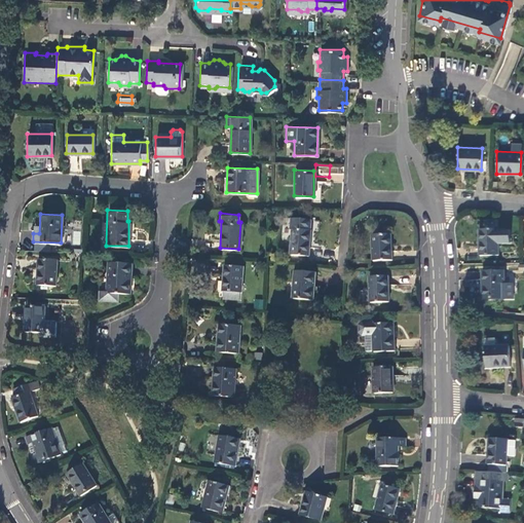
[(309,218),(290,216),(289,227),(291,228),(289,253),(307,255),(309,228),(308,228),(309,218)]
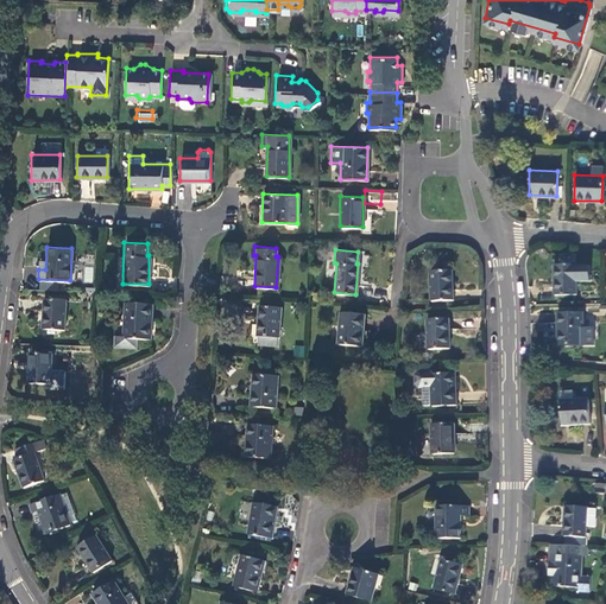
[(575,262),(553,262),(553,292),(575,292),(575,262)]
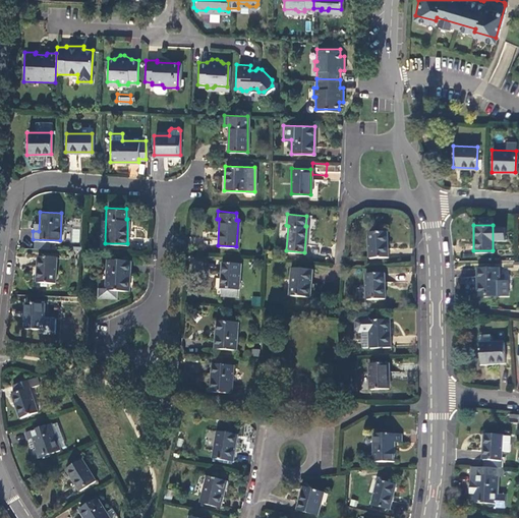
[(386,230),(366,230),(367,256),(387,255),(386,230)]
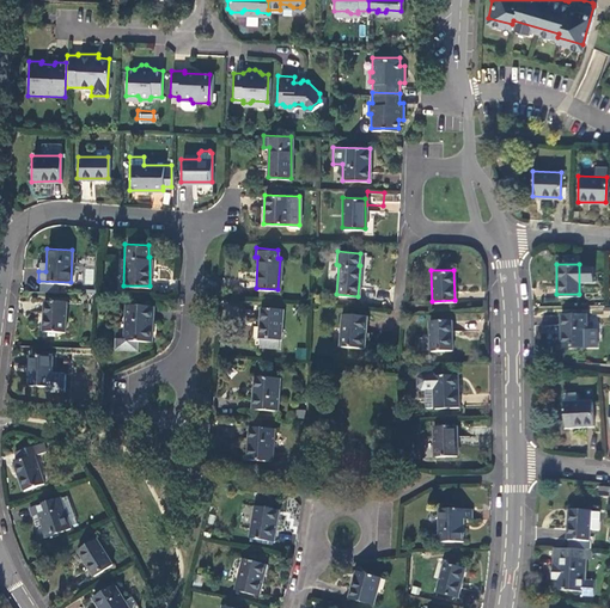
[(65,300),(42,299),(41,329),(63,330),(65,300)]
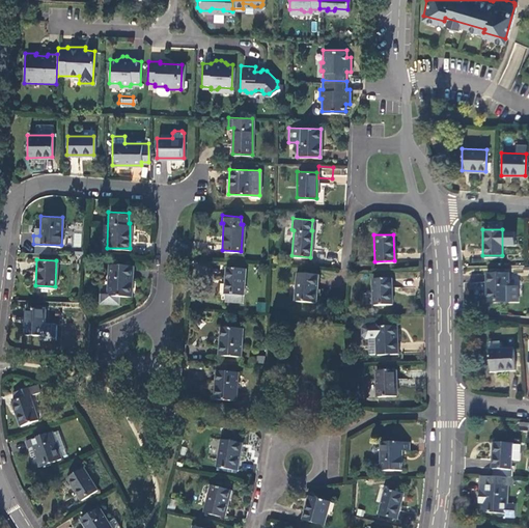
[(132,265),(108,264),(107,293),(100,293),(99,302),(118,302),(118,295),(131,295),(132,265)]
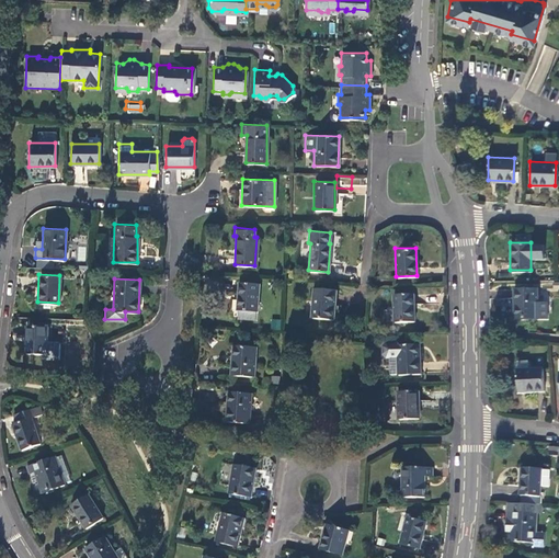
[(259,282),(237,281),(236,309),(257,310),(259,282)]
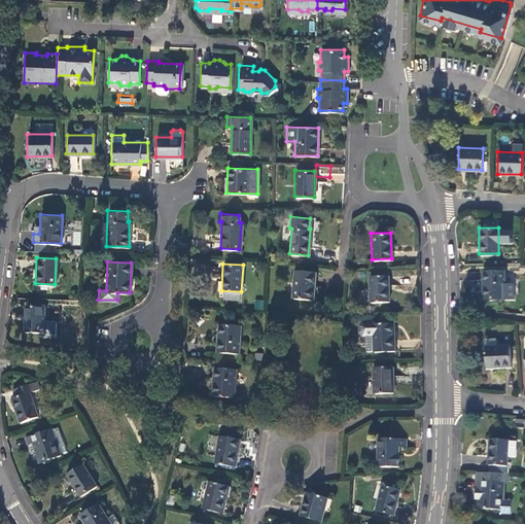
[(502,269),(481,270),(482,298),(502,298),(502,269)]
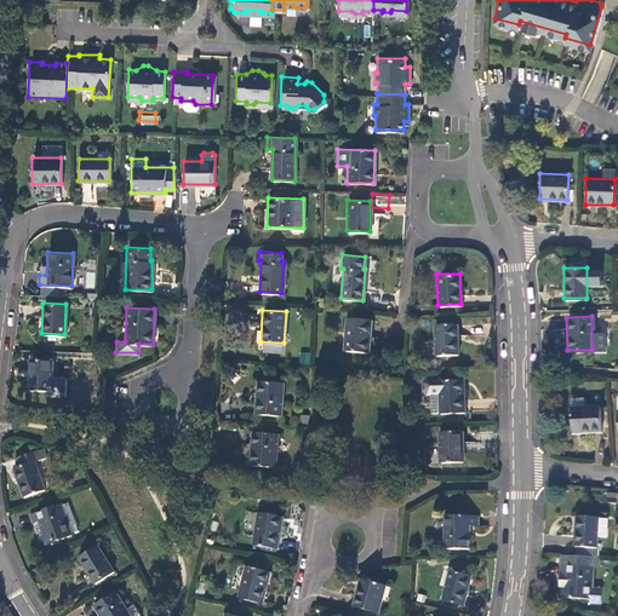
[(370,320),(345,317),(343,350),(367,352),(370,320)]
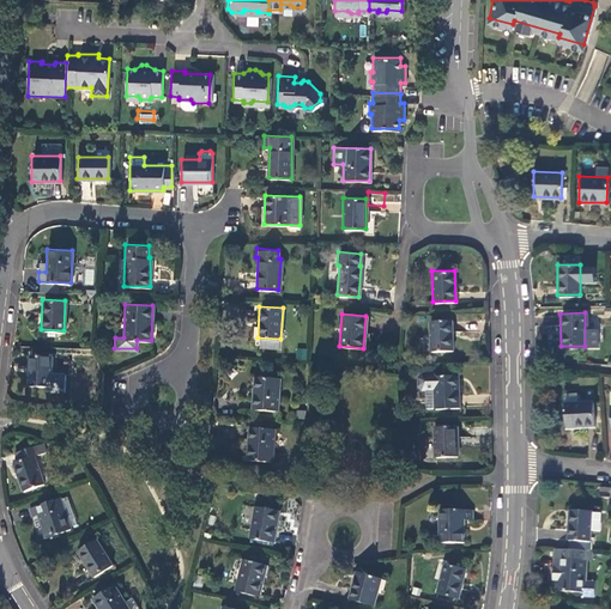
[(451,318),(429,320),(429,349),(451,349),(451,318)]
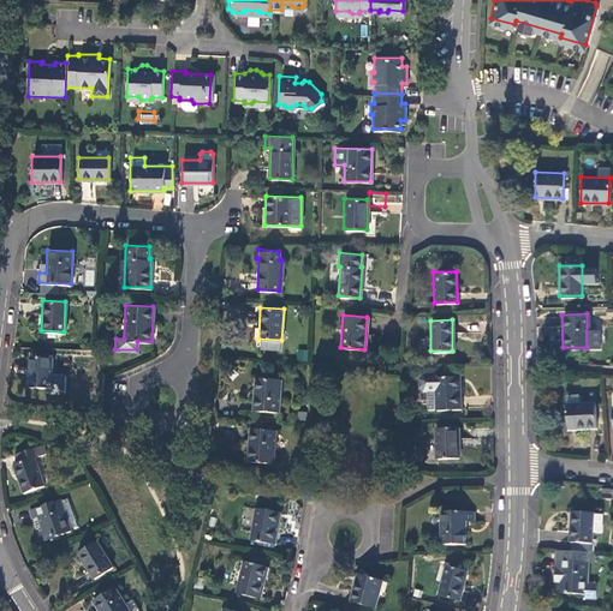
[(295,357),(304,358),(305,347),(296,346),(295,357)]
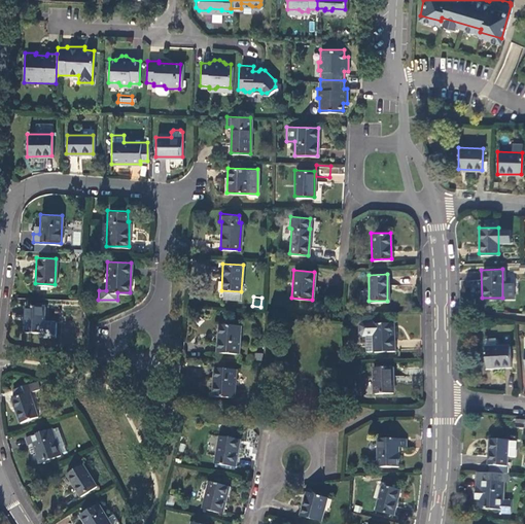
[(43,305),(24,305),(23,330),(43,332),(43,305)]
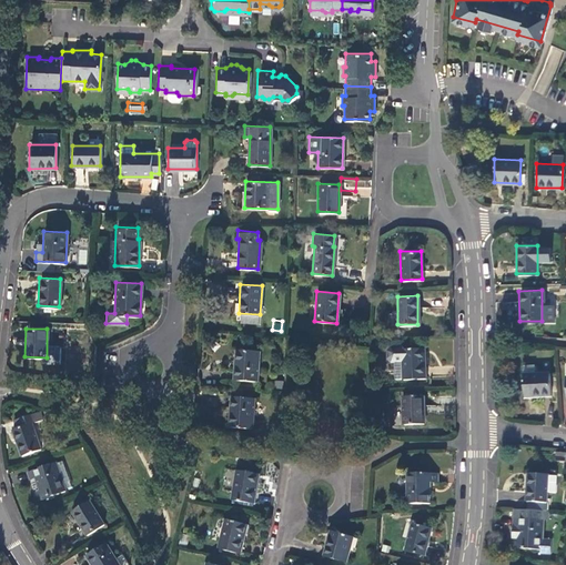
[(403,347),(402,344),(392,344),(387,349),(387,356),(392,360),(392,376),(393,377),(398,377),(401,379),(424,377),(424,346),(403,347)]
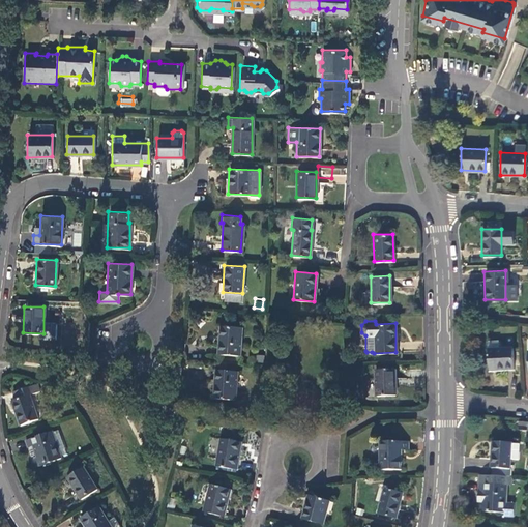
[(241,325),(218,324),(217,354),(239,355),(241,325)]
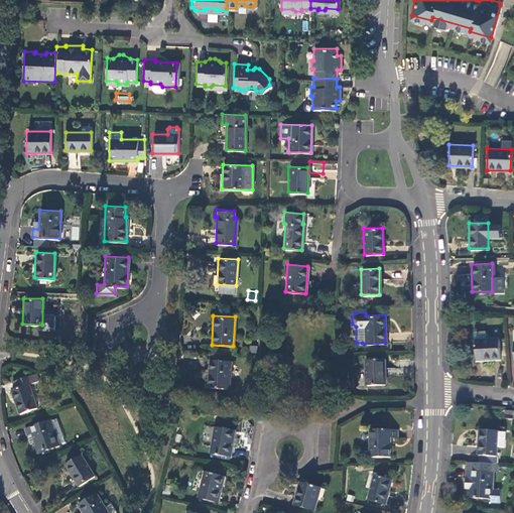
[(475,337),(476,359),(499,358),(498,336),(475,337)]
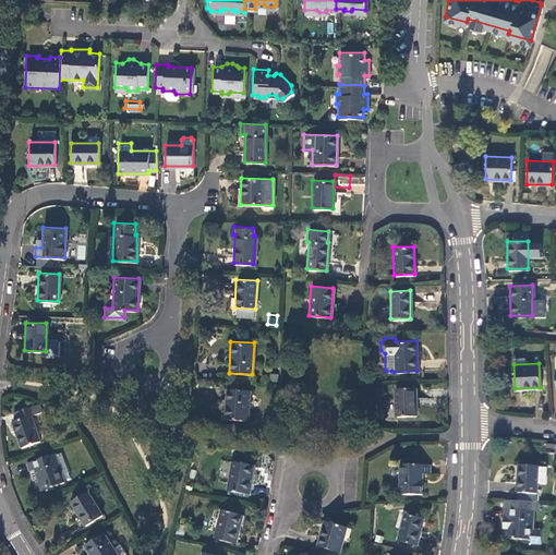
[(415,387),(395,387),(395,415),(417,414),(415,387)]
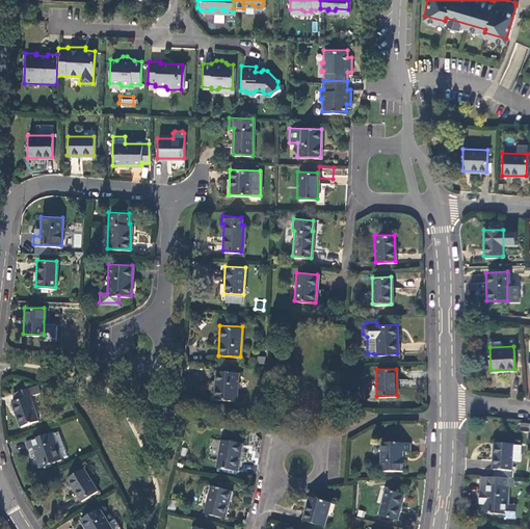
[(238,371),(215,370),(213,398),(236,399),(238,371)]
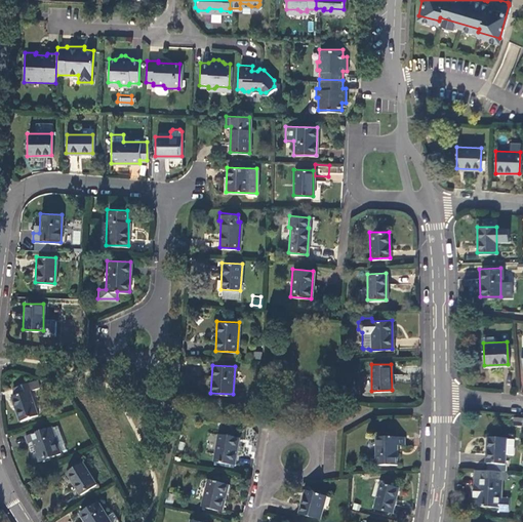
[(33,378),(10,387),(13,394),(9,396),(18,420),(37,413),(28,389),(36,386),(33,378)]
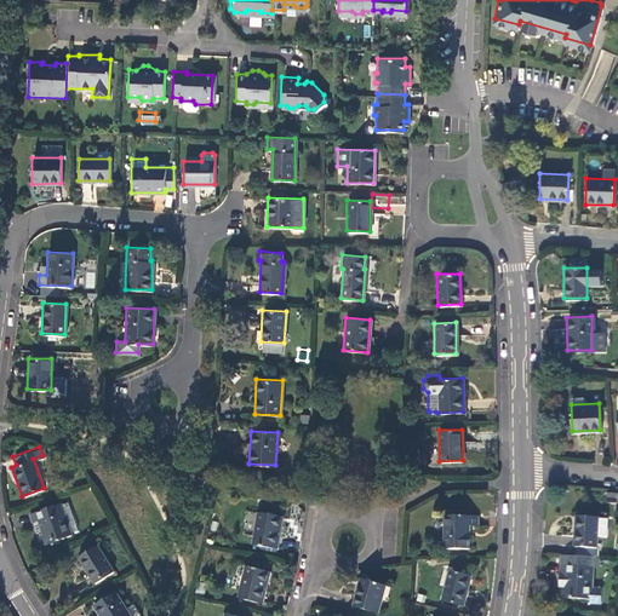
[(57,502),(28,513),(40,545),(69,533),(57,502)]
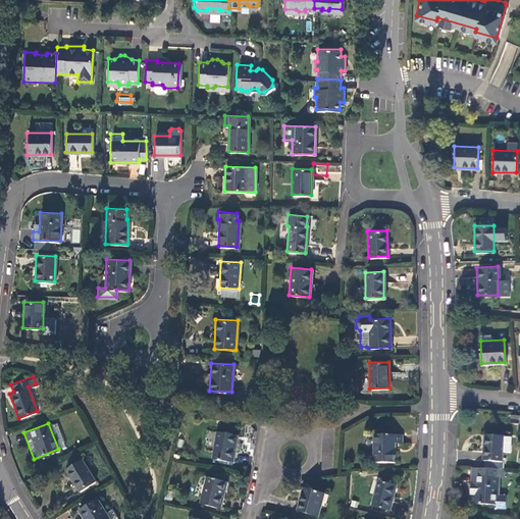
[(237,433),(216,430),(211,458),(231,462),(237,433)]
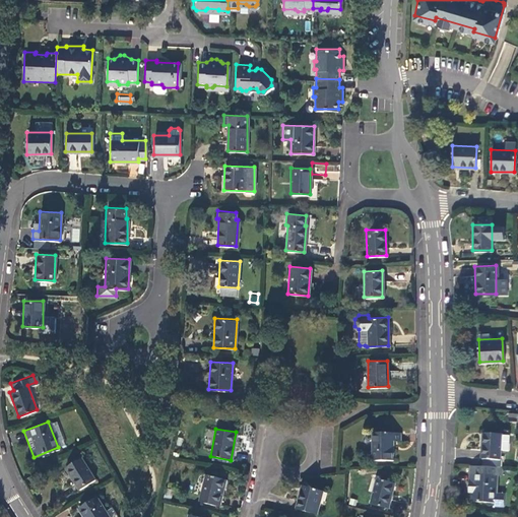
[(397,431),(371,431),(372,459),(393,458),(392,440),(398,440),(397,431)]
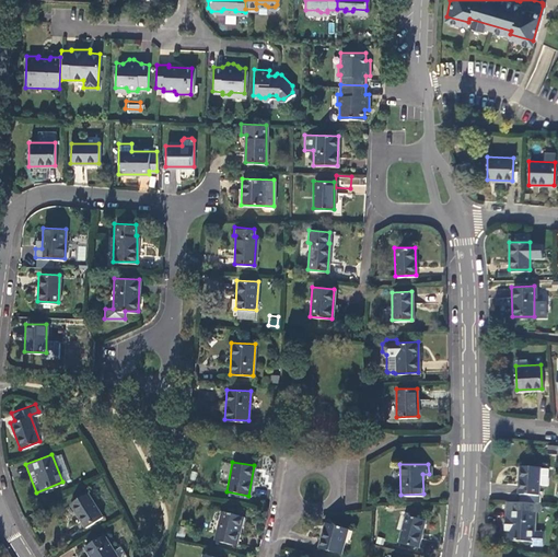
[(539,465),(518,464),(516,492),(537,494),(539,465)]
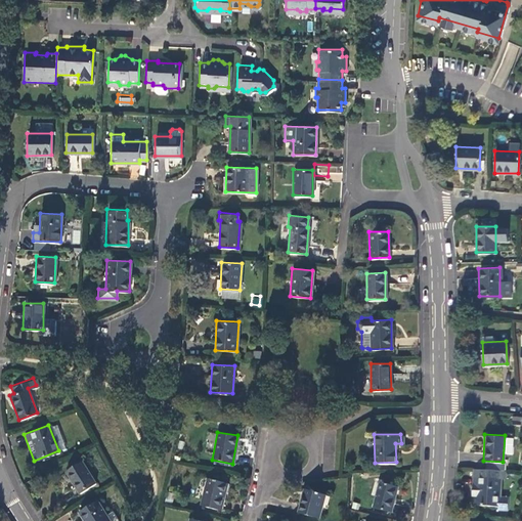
[(81,461),(64,470),(79,492),(95,482),(81,461)]
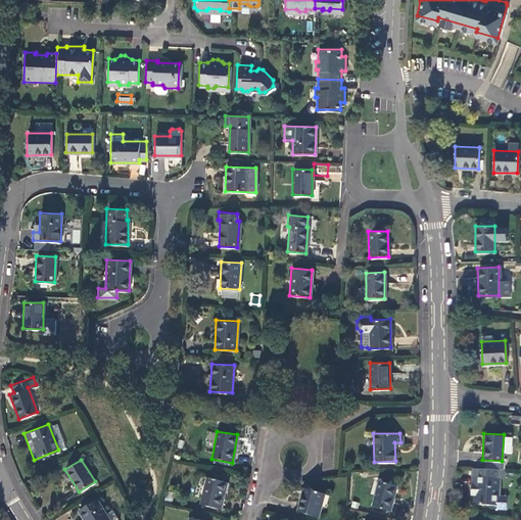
[(498,469),(471,467),(469,503),(496,504),(495,508),(505,508),(505,493),(496,493),(498,469)]
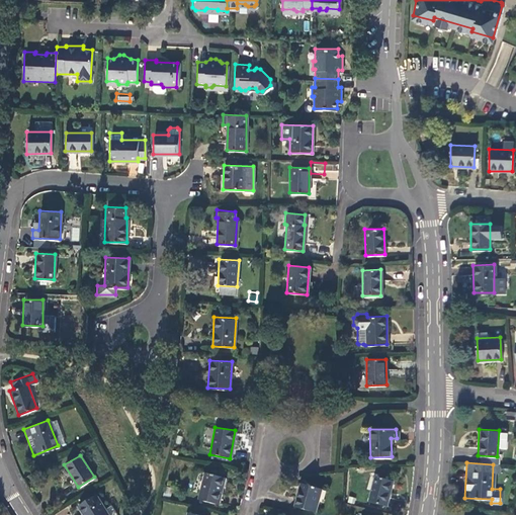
[(225,477),(204,471),(197,499),(218,503),(225,477)]
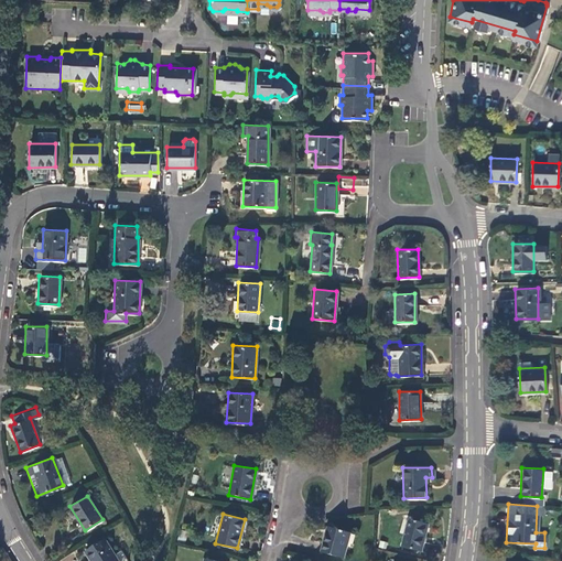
[(428,522),(407,516),(399,545),(420,550),(428,522)]
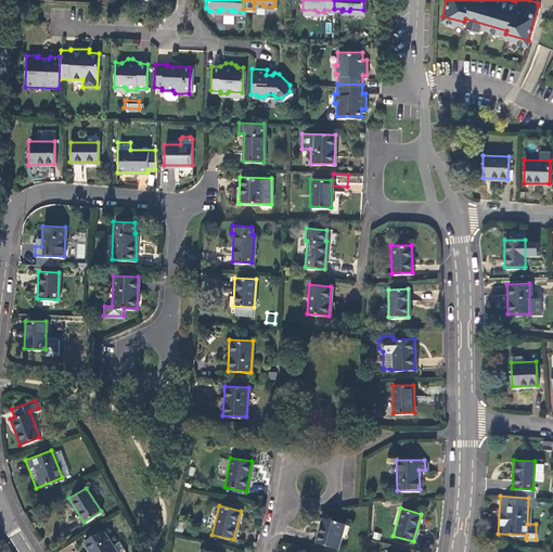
[(344,523),(321,516),(314,541),(337,548),(344,523)]
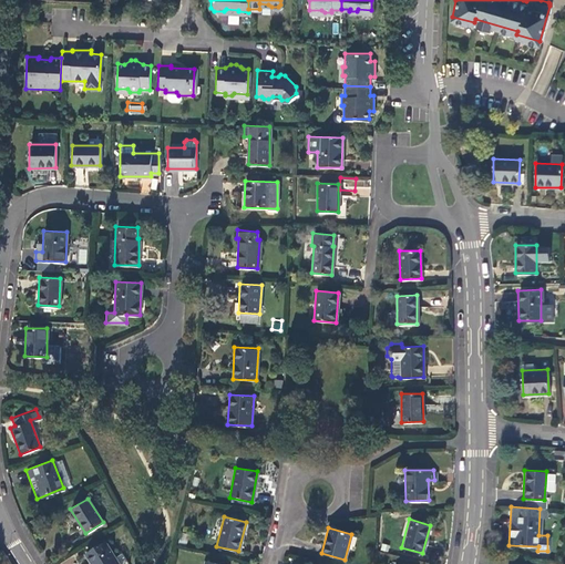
[(119,563),(103,541),(84,553),(91,563),(119,563)]
